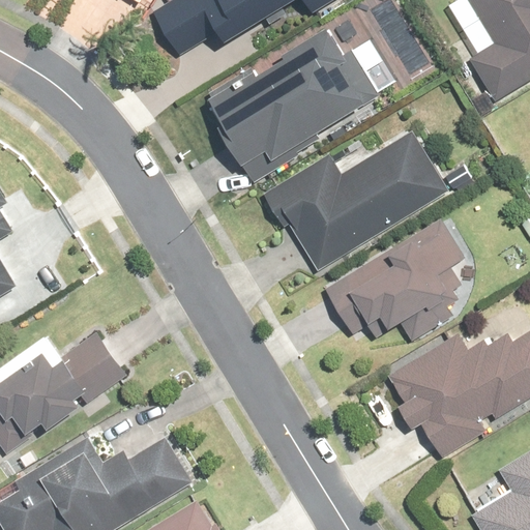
[(277,4),(284,0),(299,0),(308,12),(328,0),(168,0),(149,12),(180,59),(213,38),(217,45),(262,15),(266,21),(282,10),(277,4)]
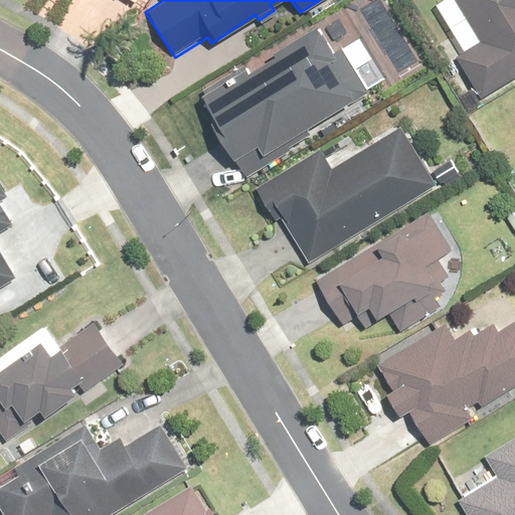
[(455,50),(481,95),(514,73),(514,0),(457,0),(479,36),(455,50)]
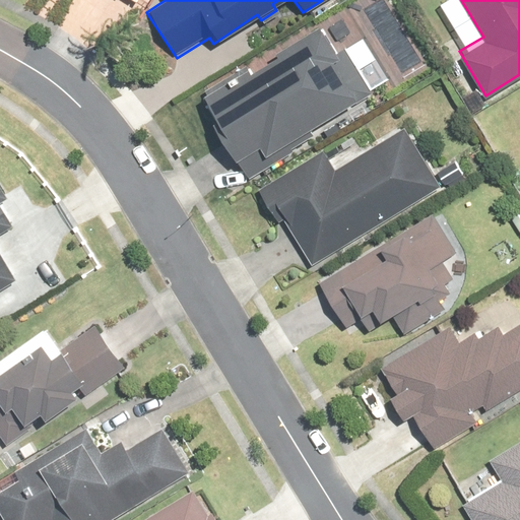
[(315,24),(198,94),(195,96),(244,177),(312,136),(306,128),(369,90),(341,44),(330,50),(315,24)]
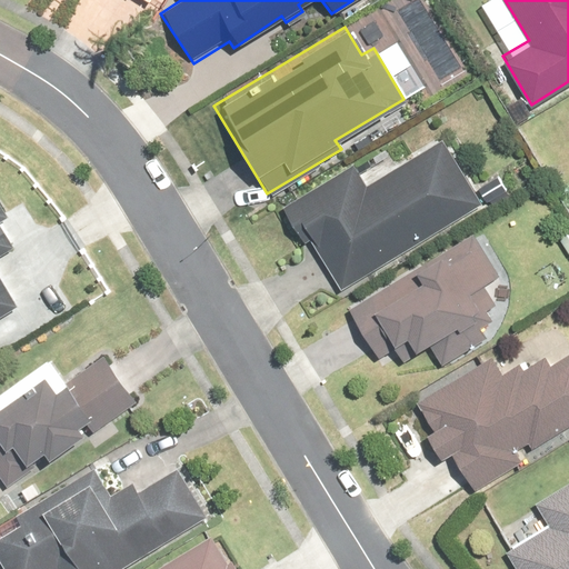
[(351,163),(278,206),(305,252),(310,249),(332,287),(476,203),(440,142),(363,186),(351,163)]
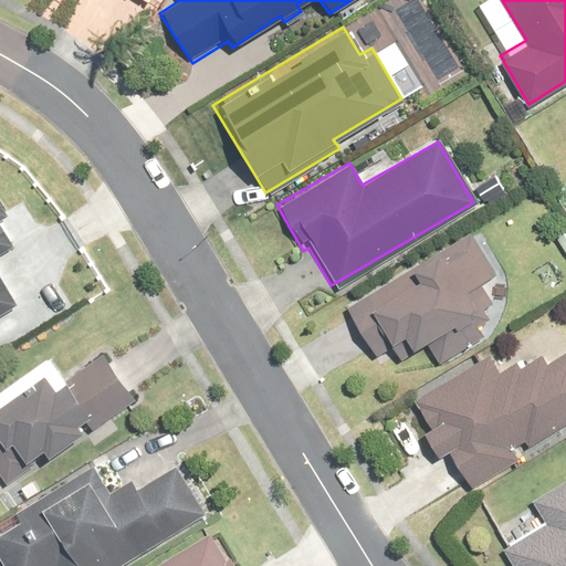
[(0,312),(13,304),(0,280),(0,250),(9,245),(0,230),(0,220),(4,218),(0,209),(0,312)]
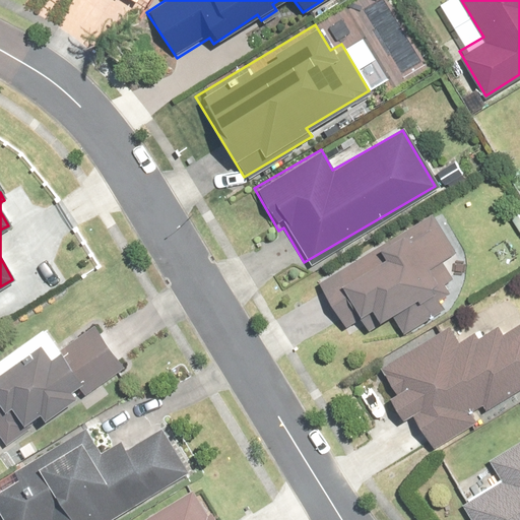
[(432,213),(318,282),(339,319),(350,312),(354,320),(368,313),(375,325),(386,319),(397,338),(443,310),(436,300),(449,291),(443,281),(452,276),(441,257),(454,250),(432,213)]
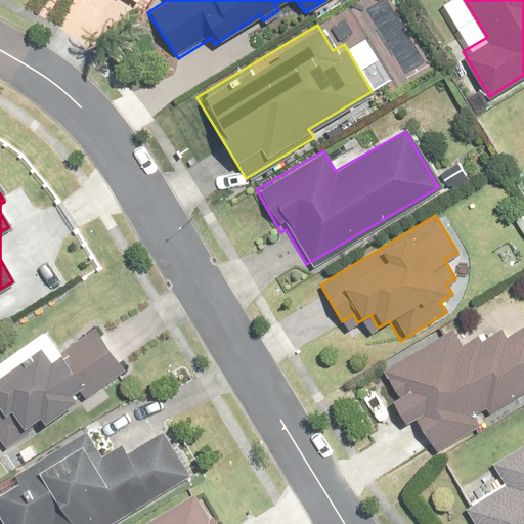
[(0,361),(0,382),(33,425),(128,352),(103,320),(72,345),(53,321),(0,361)]
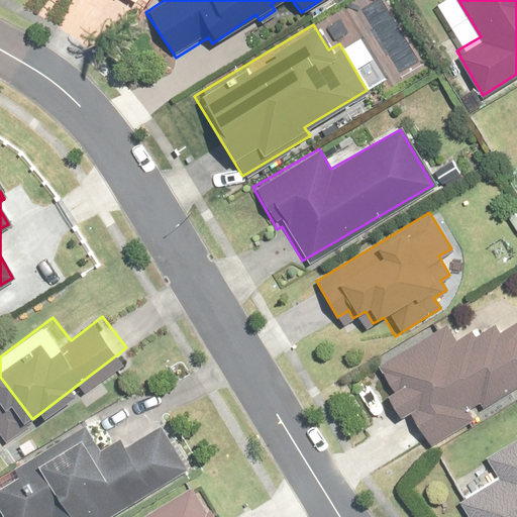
[(482,409),(516,387),(516,321),(497,334),(492,326),(475,336),(472,330),(454,342),(444,325),(379,367),(393,390),(385,394),(400,418),(408,414),(427,444),(468,420),(462,413),(478,403),(482,409)]
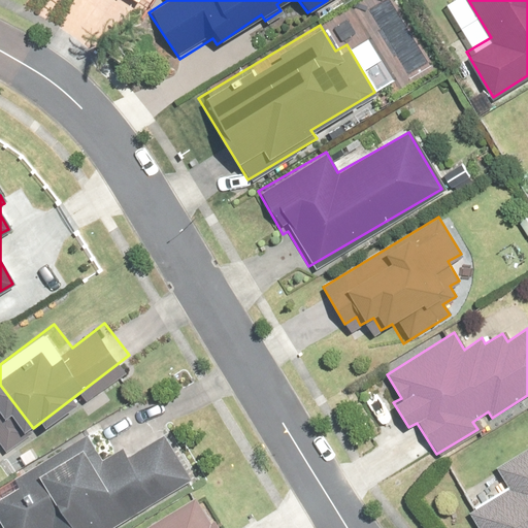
[(0,488),(0,527),(108,527),(179,479),(155,443),(127,463),(97,421),(0,488)]
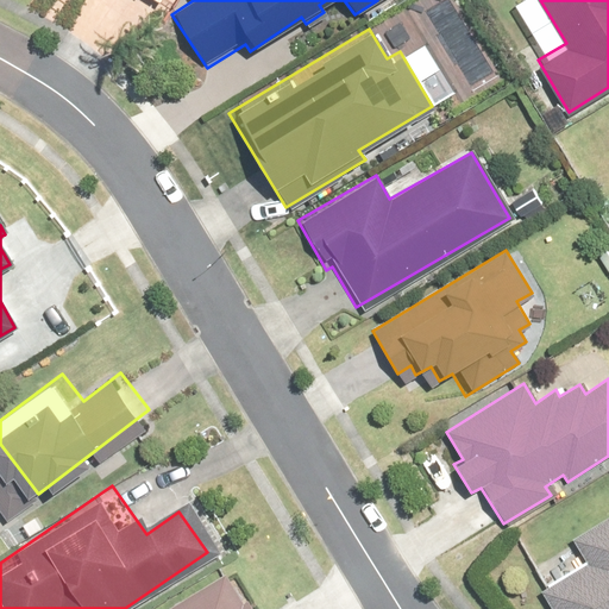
[(608,608),(608,515),(570,539),(585,565),(541,591),(552,608),(608,608)]
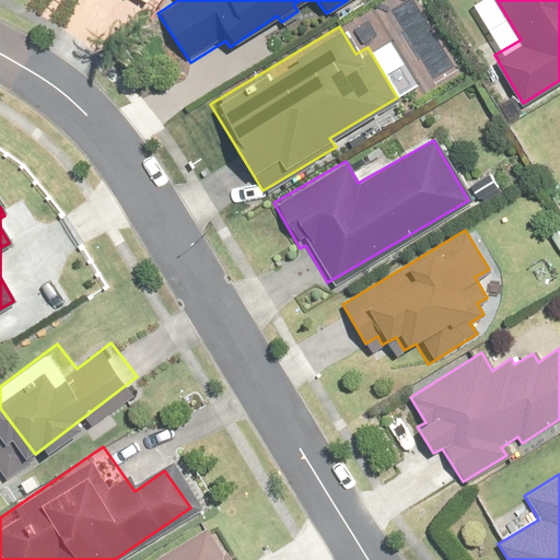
[(221,555),(205,528),(154,559),(275,559),(270,553),(259,559),(231,559),(226,551),(221,555)]
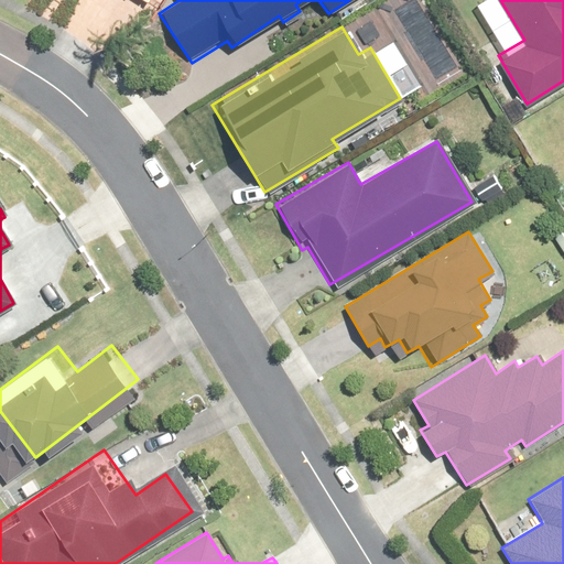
All buildings are outlined.
